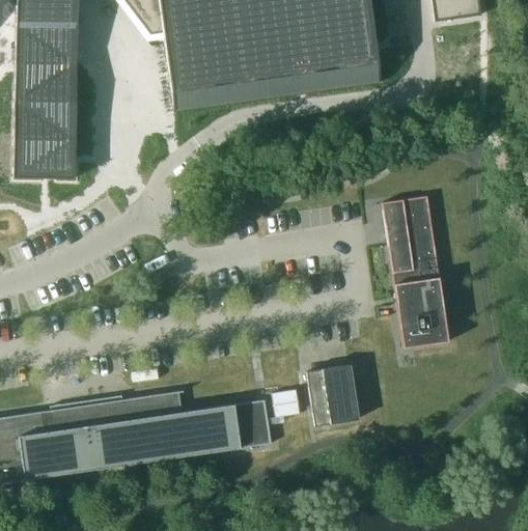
[(0,0),(0,9),(8,0),(17,0),(17,72),(15,177),(44,178),(50,178),(57,178),(76,178),(76,163),(76,157),(78,62),(78,0),(126,0),(153,34),(164,33),(165,38),(170,75),(172,74),(173,82),(171,83),(175,112),(382,83),(378,53),(376,53),(374,45),(377,45),(370,0),(0,0)]
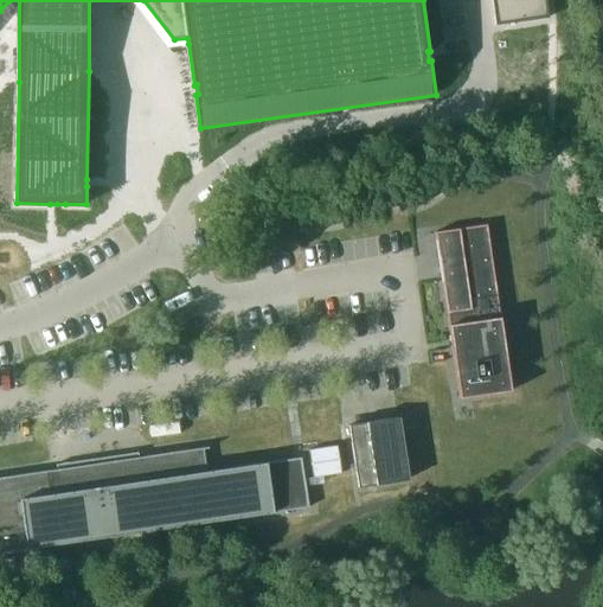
[(549,0),(494,0),(498,25),(551,18),(549,0)]
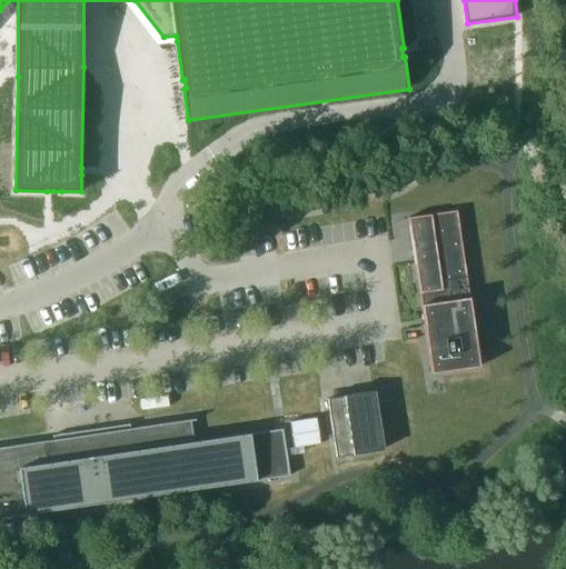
[(434,372),(483,366),(459,210),(411,217),(434,372)]
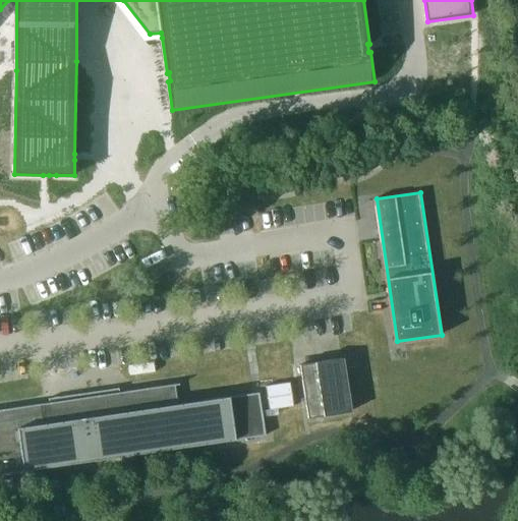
[(352,411),(344,357),(309,363),(301,364),(310,417),(352,411)]
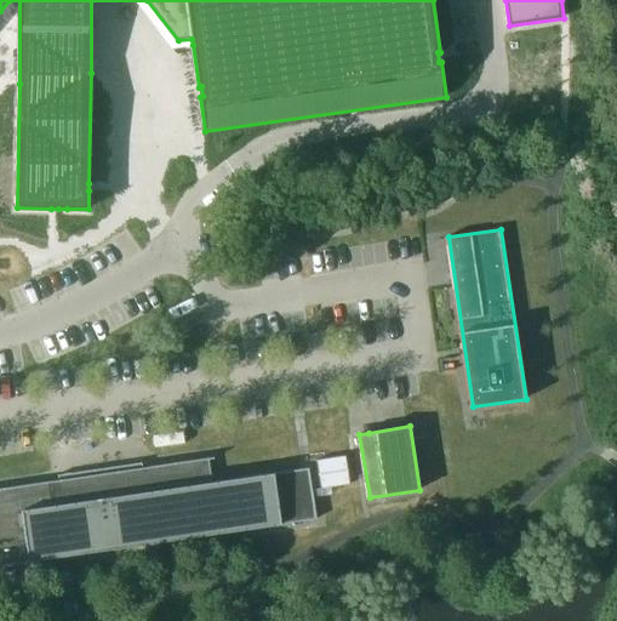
[(0,488),(0,564),(319,518),(310,467),(215,482),(211,459),(216,457),(216,456),(144,467),(144,462),(66,473),(60,474),(61,479),(0,488)]
